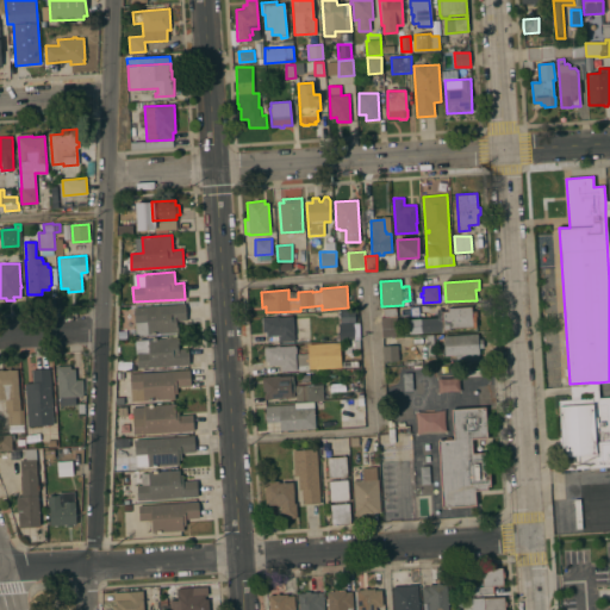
[(135,309),(186,304),(186,319),(178,321),(178,332),(148,334),(136,334),(135,309)]
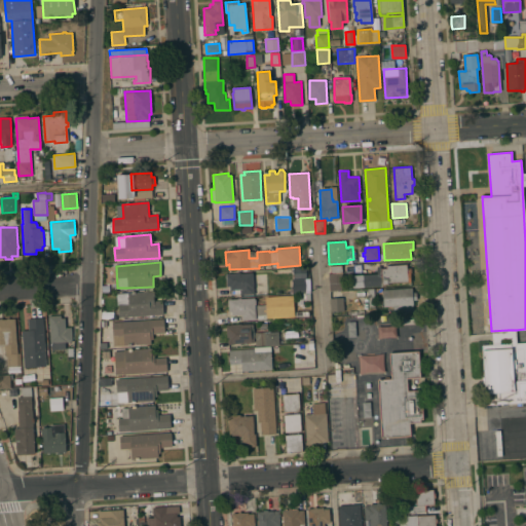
[(381,269),(386,268),(386,265),(407,264),(407,268),(411,268),(412,272),(410,272),(411,282),(390,283),(390,285),(382,285),(381,269)]
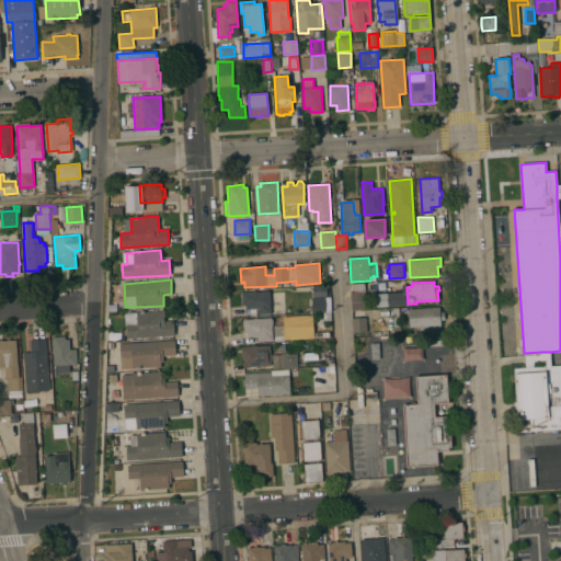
[(366,302),(364,302),(364,309),(353,310),(352,293),(353,293),(352,285),(364,284),(366,302)]
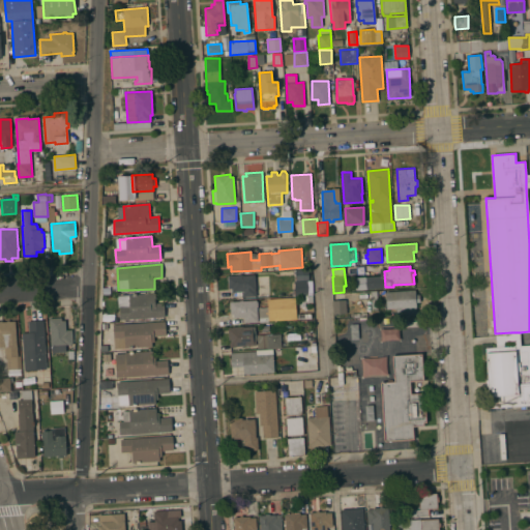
[(241,292),(232,292),(232,288),(229,289),(228,276),(238,275),(241,275),(255,274),(256,292),(259,291),(259,295),(256,295),(256,296),(242,297),(241,292)]
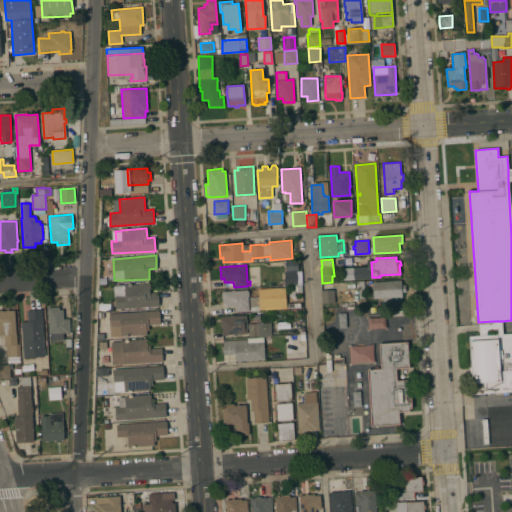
[(285,284),(284,271),(297,271),(297,284),(285,284)]
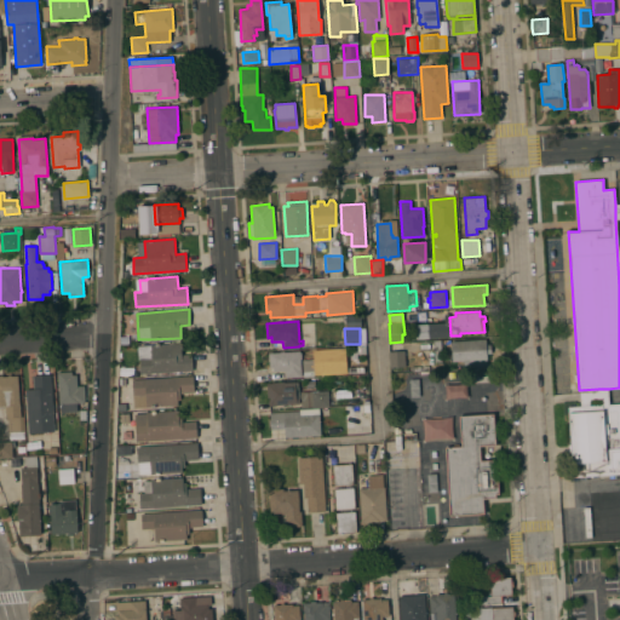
[(486,339),(486,345),(491,344),(492,354),(487,354),(487,360),(486,360),(487,363),(472,365),(472,361),(452,362),(451,342),(486,339)]
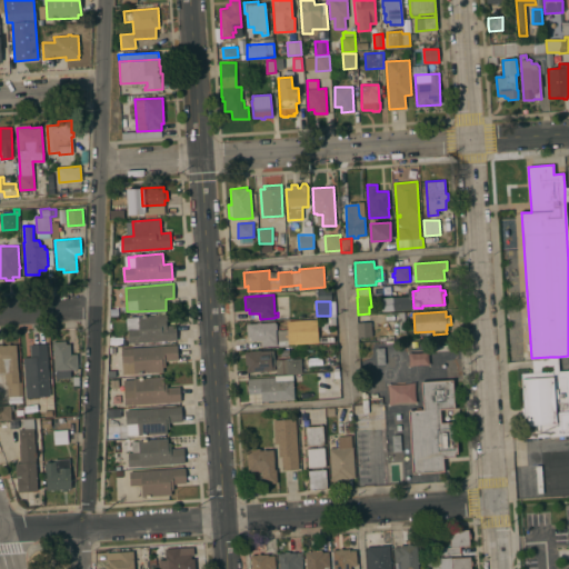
[(128,329),(133,329),(132,318),(139,318),(139,317),(167,315),(167,326),(176,325),(177,340),(129,343),(128,329)]
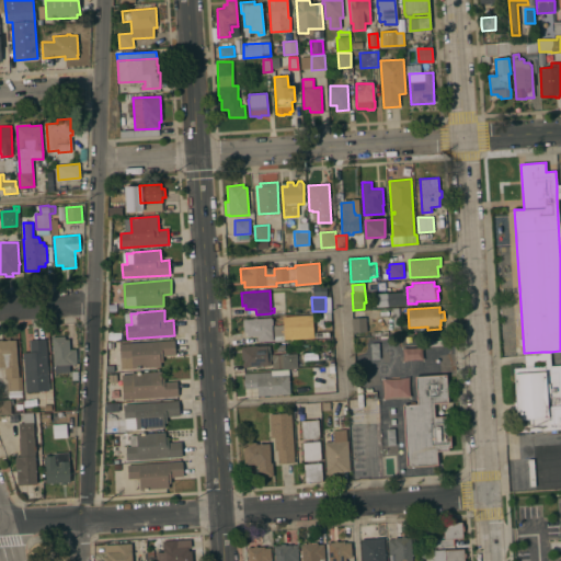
[(258,335),(247,336),(247,332),(243,332),(243,319),(272,318),(273,340),(258,341),(258,335)]
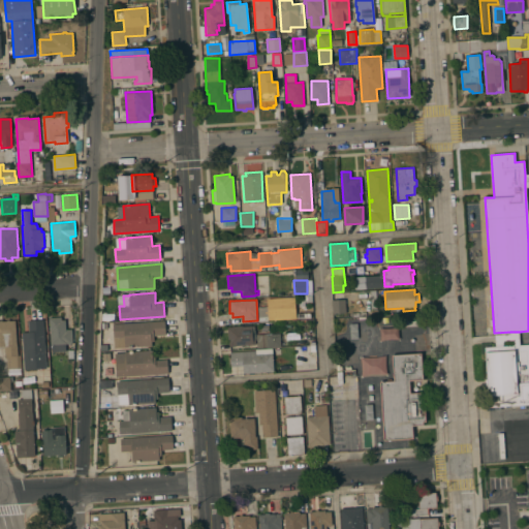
[(334,300),(344,300),(345,300),(346,313),(334,313),(334,300)]
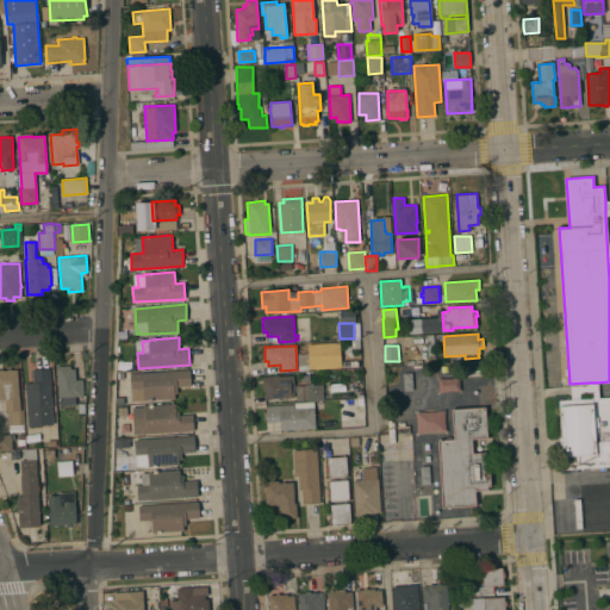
[(297,354),(307,353),(309,371),(298,372),(297,354)]
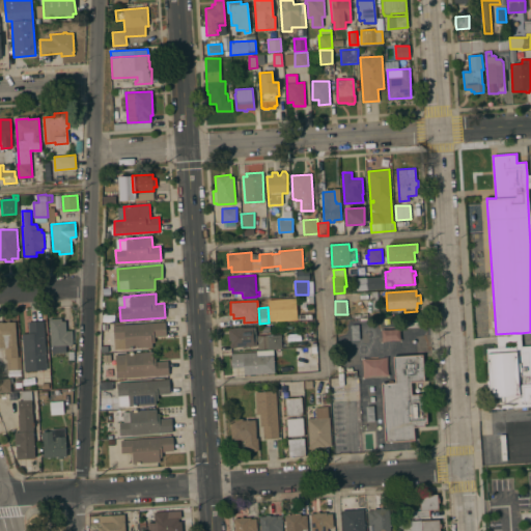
[(61,317),(61,320),(65,320),(66,330),(72,330),(73,344),(51,345),(49,318),(61,317)]
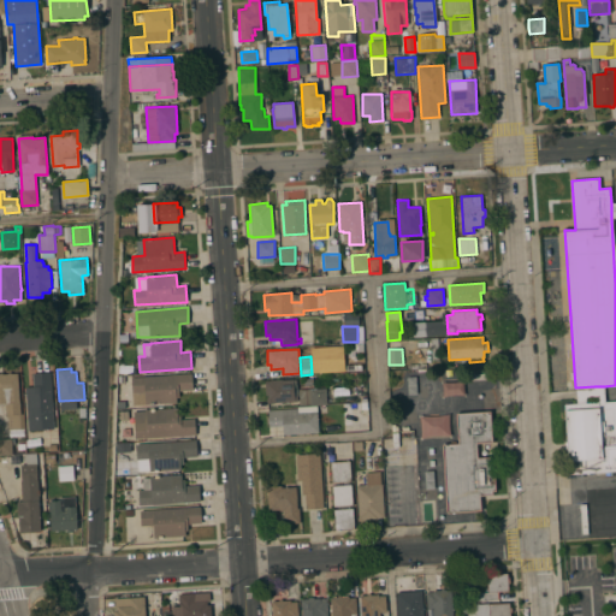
[(23,414),(24,428),(9,430),(7,415),(6,415),(5,403),(0,403),(0,373),(3,373),(3,374),(7,374),(7,373),(11,372),(11,373),(17,373),(19,403),(21,414),(23,414)]
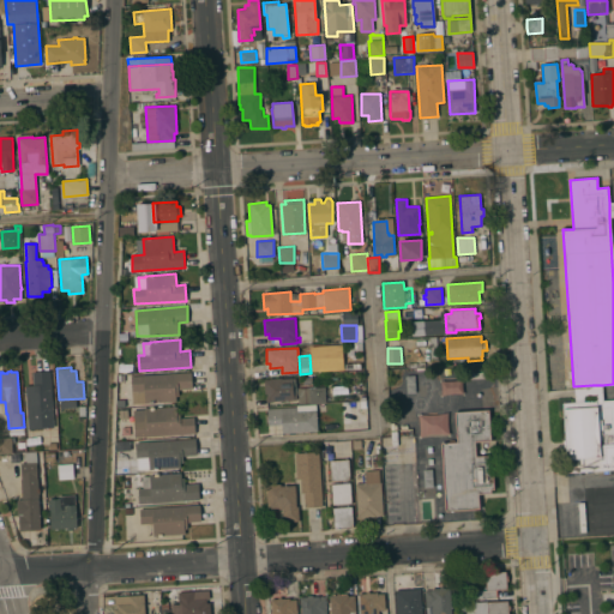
[(54,427),(28,429),(25,386),(32,385),(32,372),(50,371),(54,427)]
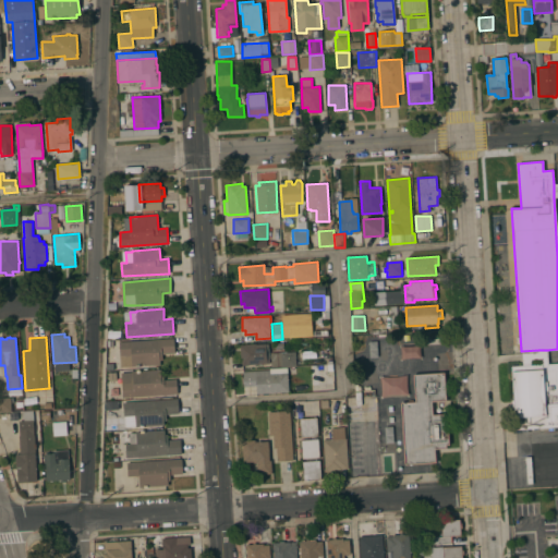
[(131,355),(120,355),(119,341),(173,339),(174,353),(161,354),(162,360),(159,360),(160,365),(132,366),(131,355)]
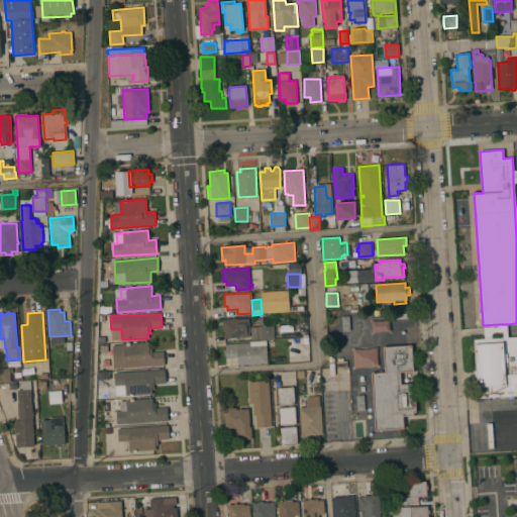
[(349,331),(342,331),(341,316),(349,316),(349,331)]
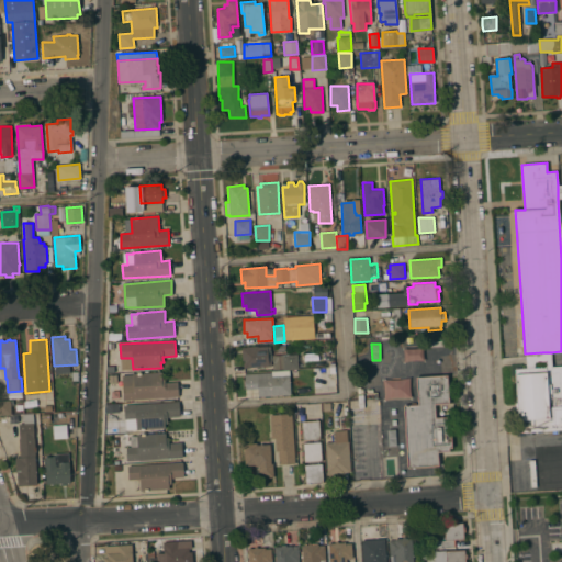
[(271,358),(271,366),(244,368),(242,347),(246,347),(258,346),(268,346),(270,346),(271,358)]
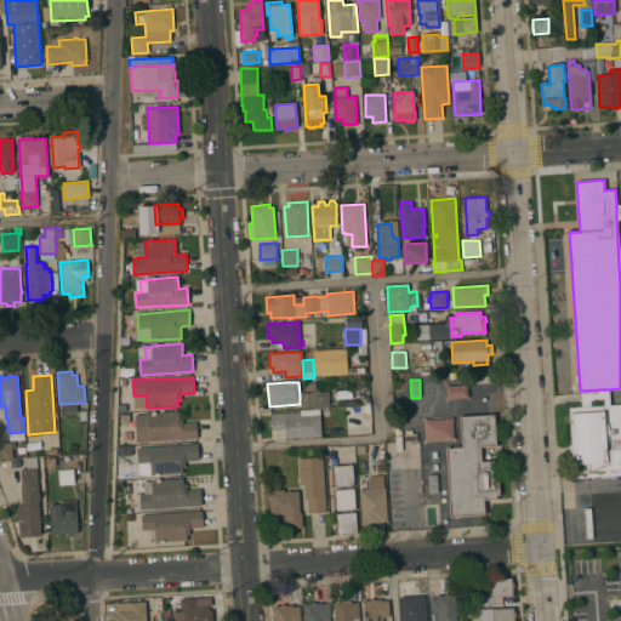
[(446,400),(445,386),(468,385),(468,398),(446,400)]
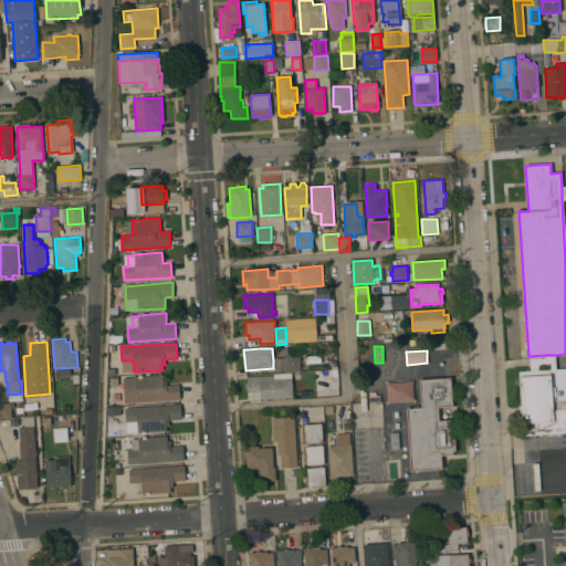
[(555,355),(556,369),(549,369),(549,365),(537,366),(538,370),(531,370),(530,358),(546,357),(546,355),(555,355)]
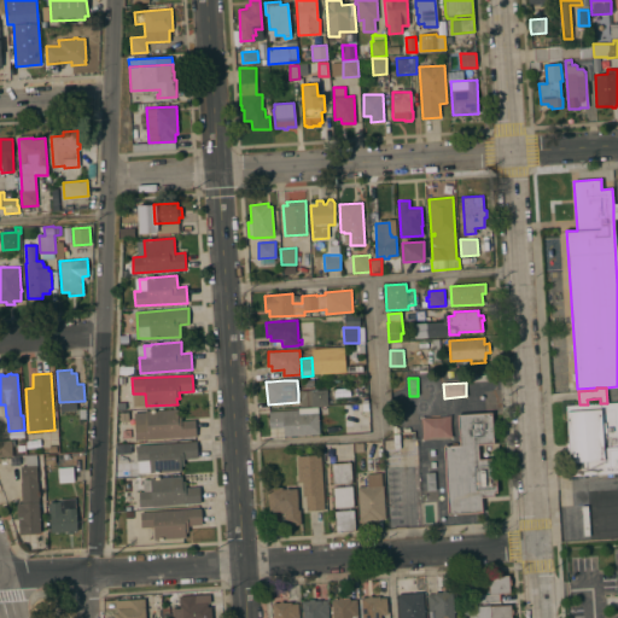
[(301,407),(299,390),(327,389),(328,404),(301,407)]
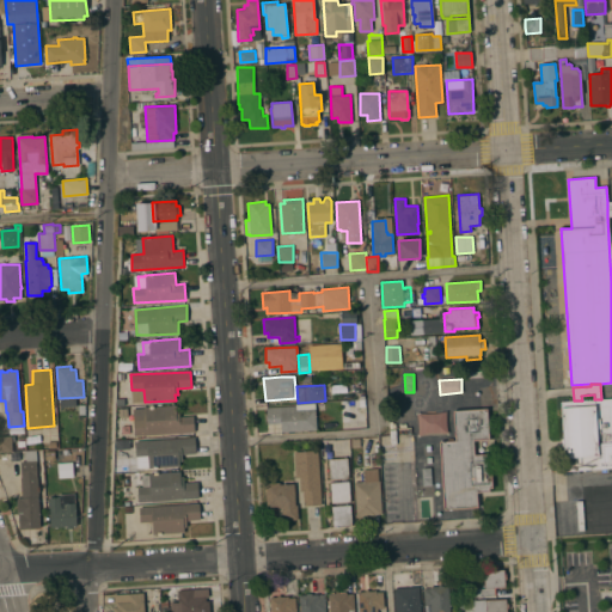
[(611,398),(611,467),(565,471),(561,402),(574,401),(582,401),(594,399),(601,399),(611,398)]
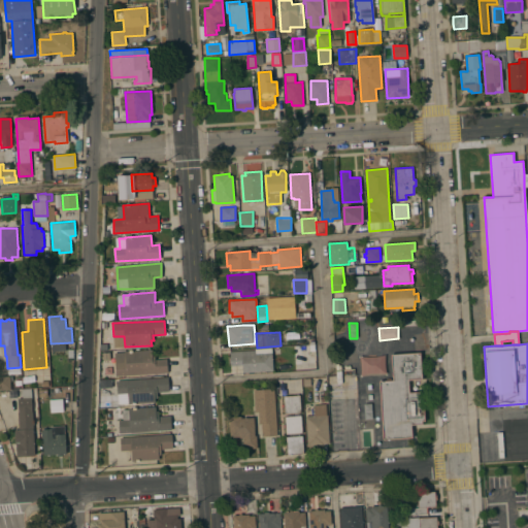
[(230,352),(272,349),(273,370),(242,372),(242,365),(231,366),(230,352)]
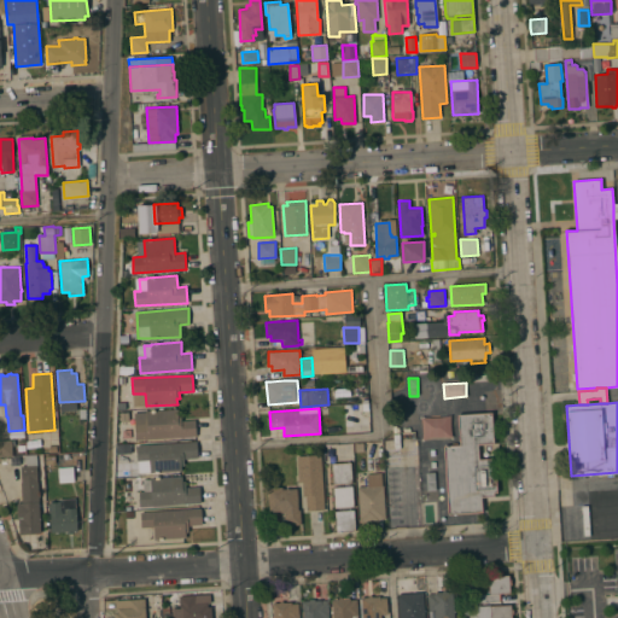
[(135,441),(134,413),(146,412),(178,409),(179,414),(181,414),(182,420),(196,420),(196,436),(135,441)]
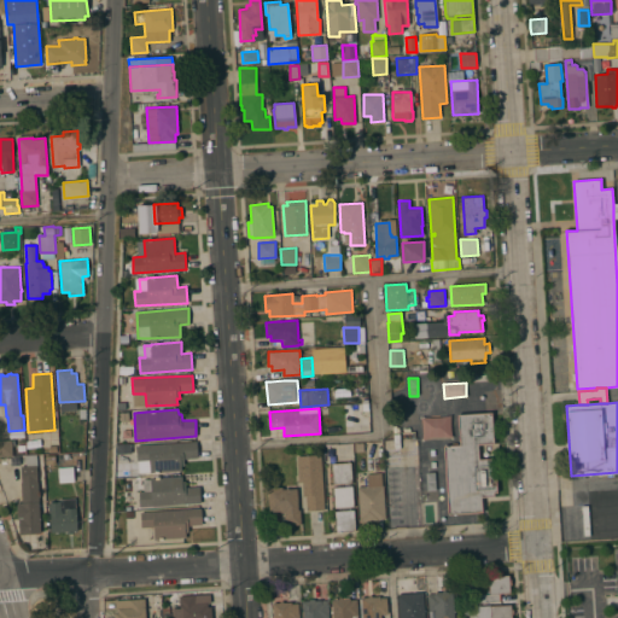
[(495,464),(497,493),(494,493),(494,496),(481,497),(482,512),(449,513),(444,445),(461,445),(459,415),(491,413),(494,443),(478,444),(479,460),(491,459),(491,462),(495,461),(495,464)]
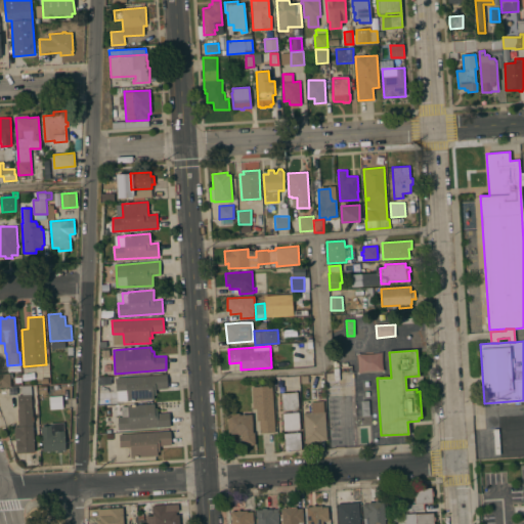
[(384,372),(358,374),(357,354),(382,352),(384,372)]
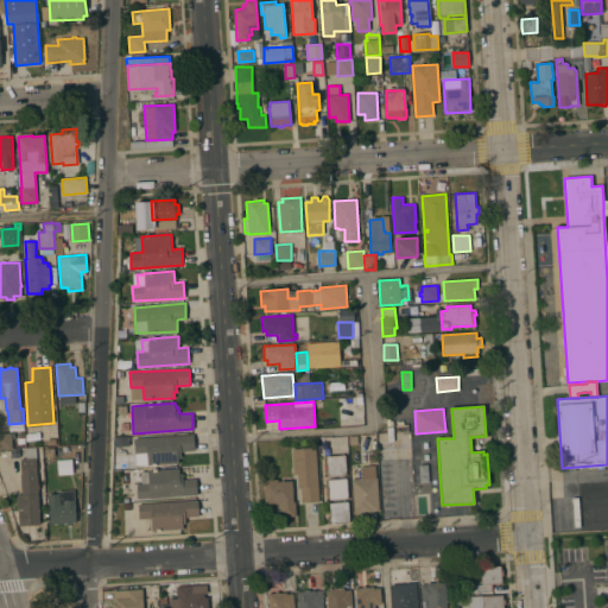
[(12,448),(0,448),(0,431),(5,431),(5,434),(11,432),(12,448)]
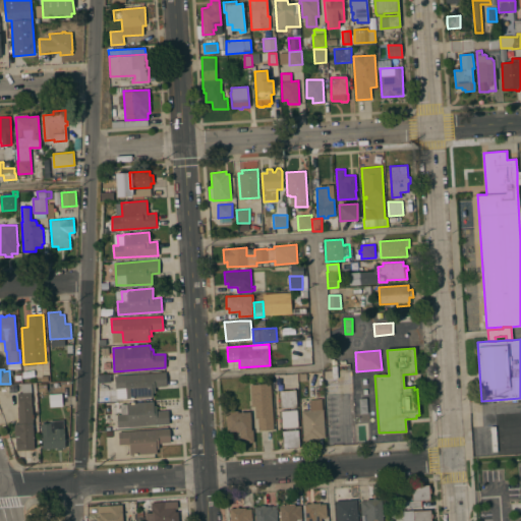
[(116,398),(115,375),(166,372),(167,386),(155,387),(155,393),(153,393),(153,397),(126,399),(126,398),(121,398),(116,398)]
